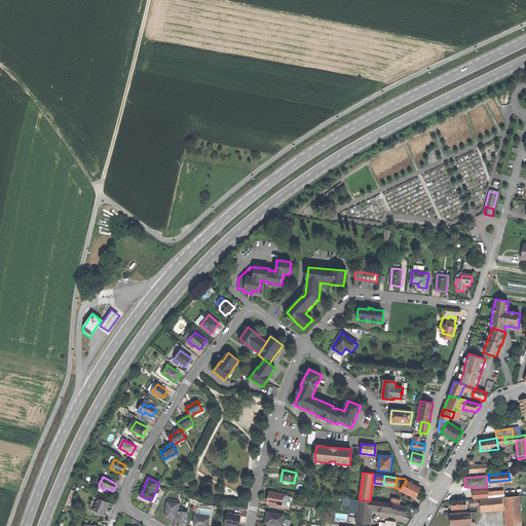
[(401,489),(401,490),(415,498),(418,493),(420,488),(406,481),(401,489)]
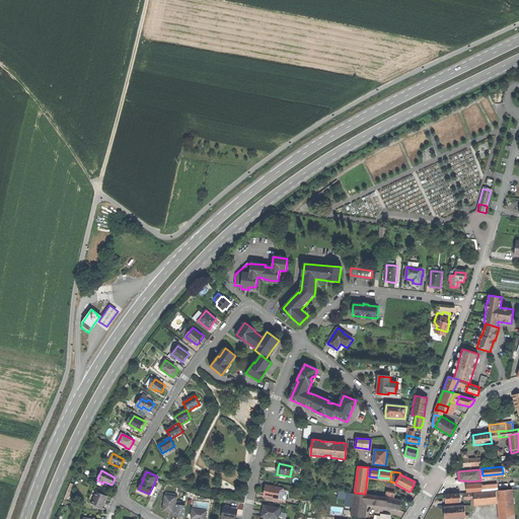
[(272,487),(266,486),(265,491),(264,497),(278,499),(280,488),(275,487),(275,488),(271,488),(272,487)]
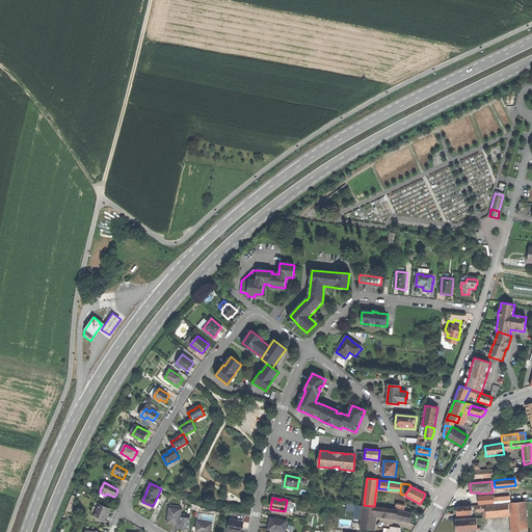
[(292,501),(287,500),(285,511),(293,512),(294,505),(292,505),(292,501)]
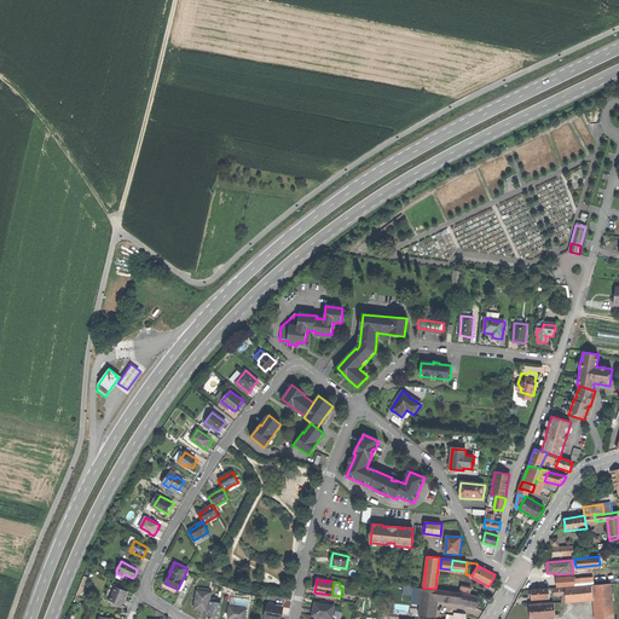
[(611,584),(594,585),(595,596),(597,614),(613,613),(611,584)]
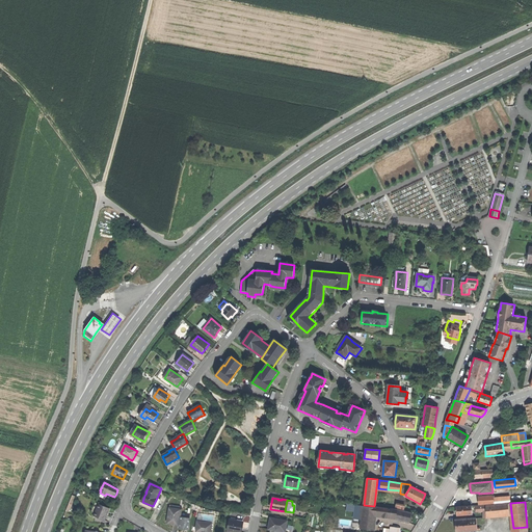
[(486,505),(486,514),(509,512),(508,503),(486,505)]
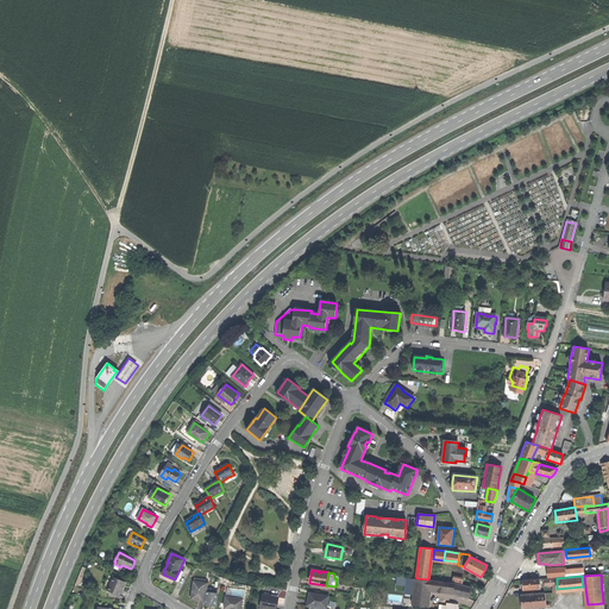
[(125,583),(113,577),(107,591),(119,596),(123,589),(125,583)]
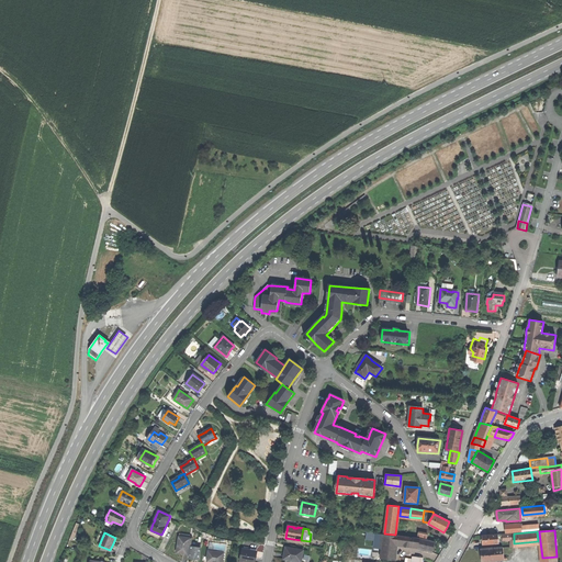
[(394,554),(395,542),(396,536),(383,535),(382,541),(381,553),(394,554)]
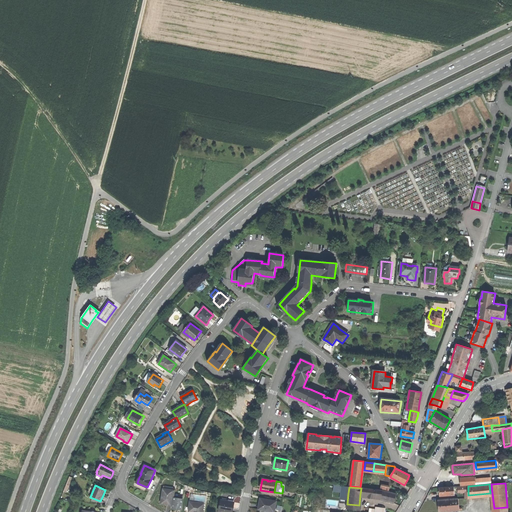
[(440,492),(440,496),(454,495),(454,487),(440,488),(440,492)]
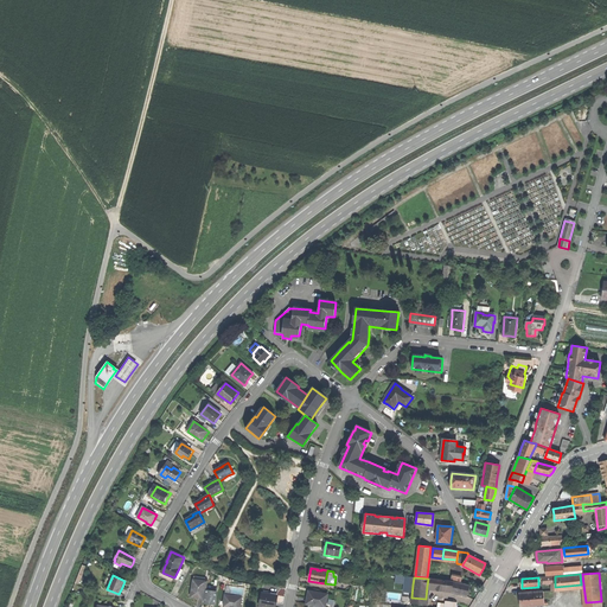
[(206,582),(193,580),(191,598),(197,599),(203,600),(206,582)]
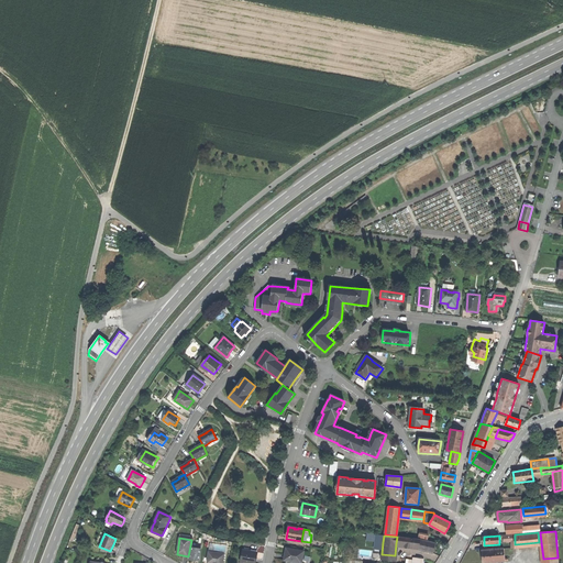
[(408,544),(419,548),(421,540),(407,538),(407,542),(408,544)]
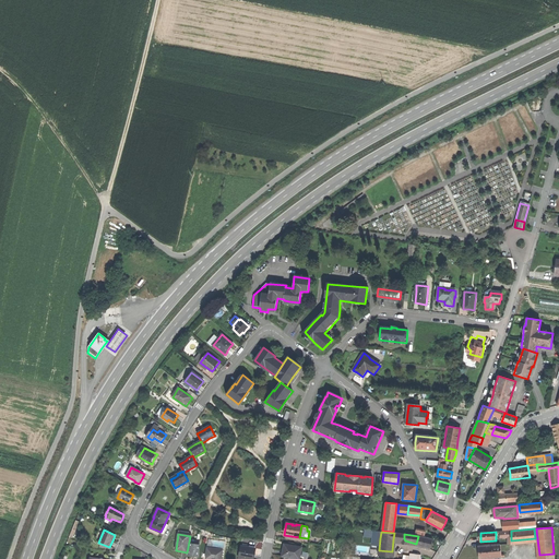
[(432,539),(418,536),(416,544),(415,546),(430,549),(431,545),(432,539)]
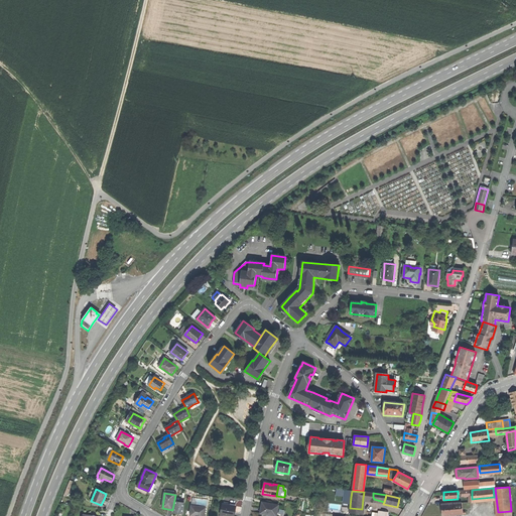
[(334,511),(350,513),(350,508),(351,497),(344,496),(343,503),(335,502),(334,507),(334,511)]
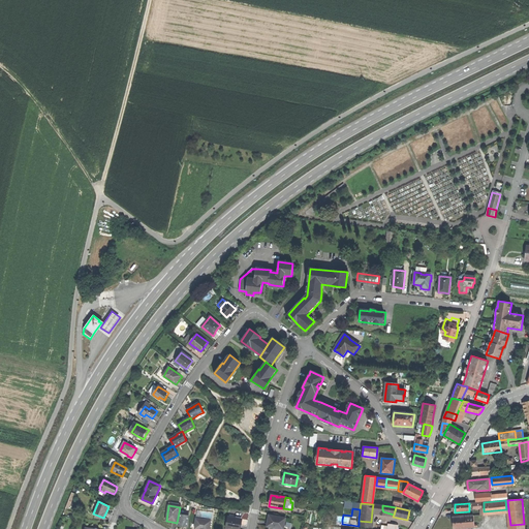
[(189,516),(180,515),(178,526),(183,526),(188,527),(189,516)]
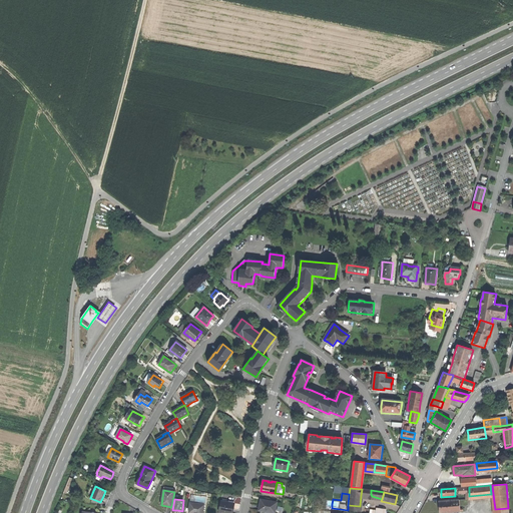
[(275,512),(278,503),(261,500),(260,505),(259,511),(270,512),(275,512)]
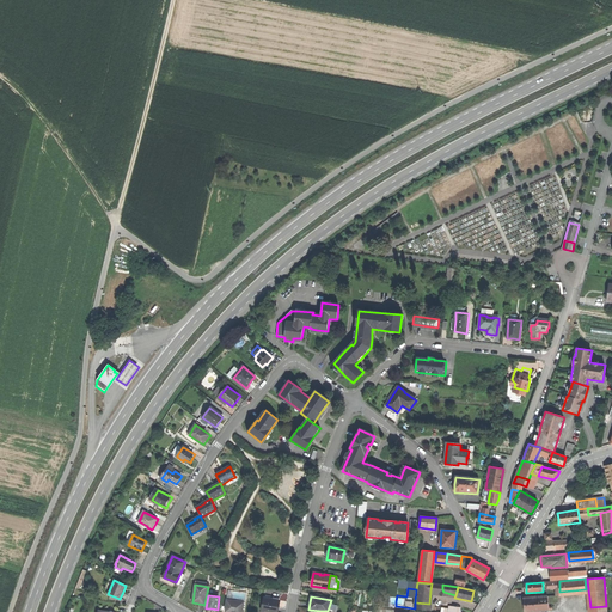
[(525,605),(525,611),(549,610),(548,604),(548,597),(524,598),(525,605)]
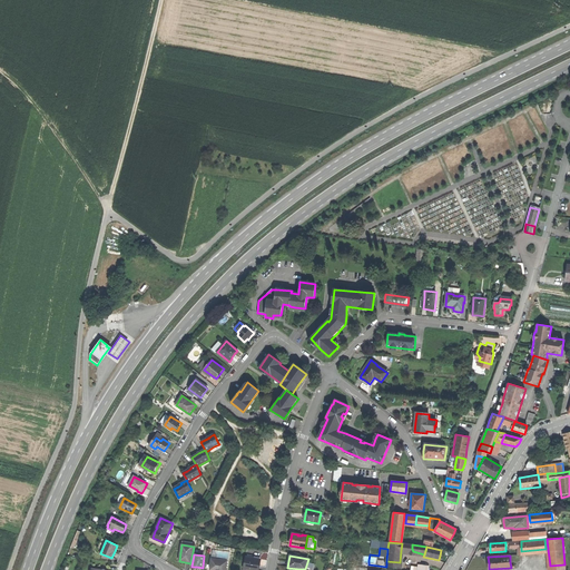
[(246,558),(244,569),(246,569),(258,569),(259,567),(261,560),(246,558)]
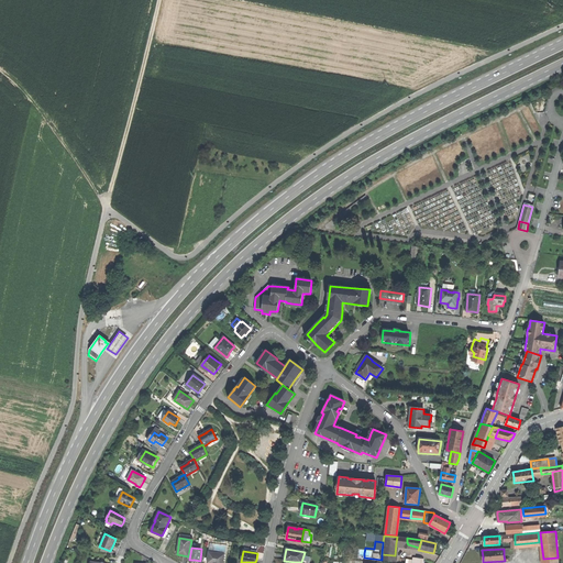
[(213,553),(211,562),(223,562),(224,554),(219,554),(213,553)]
